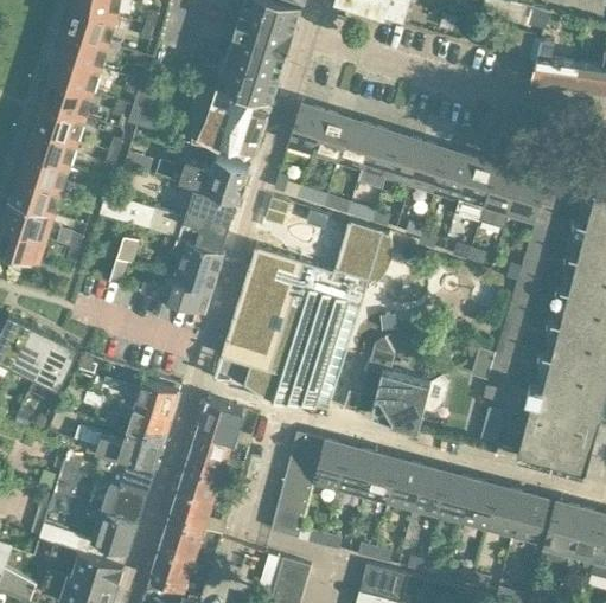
[(74,0),(72,6),(117,18),(120,0),(74,0)]
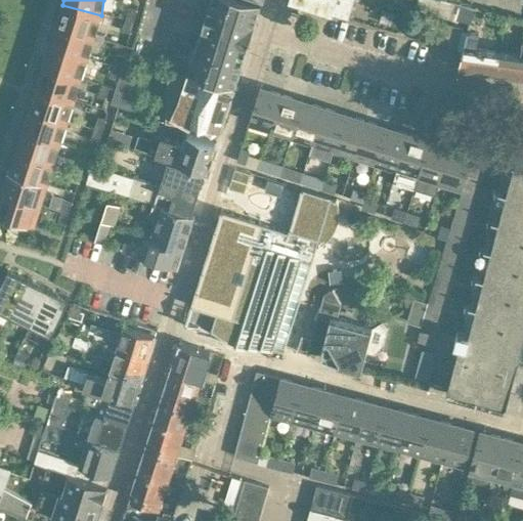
[(210,0),(187,73),(233,88),(245,53),(253,26),(260,4),(247,0),(210,0)]
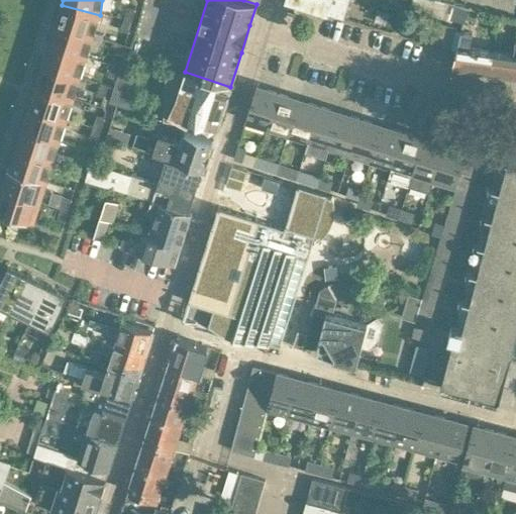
[(284,0),(284,2),(327,16),(327,15),(342,20),(348,0),(284,0)]
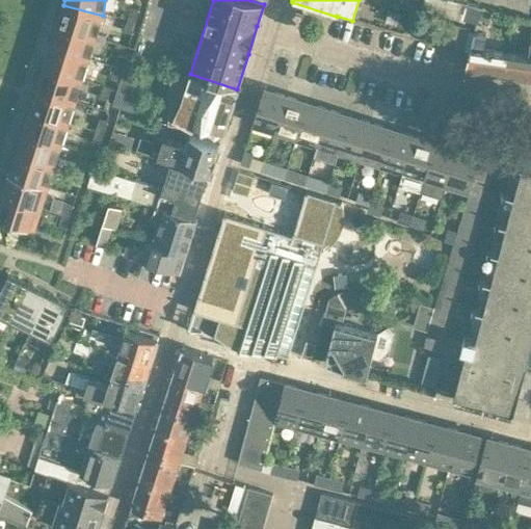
[(479,10),(449,1),(445,0),(422,0),(420,10),(445,18),(476,26),(477,22),(479,10)]
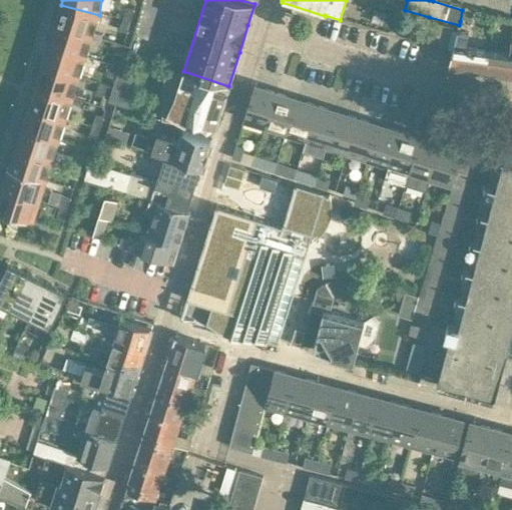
[(99,15),(61,5),(55,26),(92,37),(99,15)]
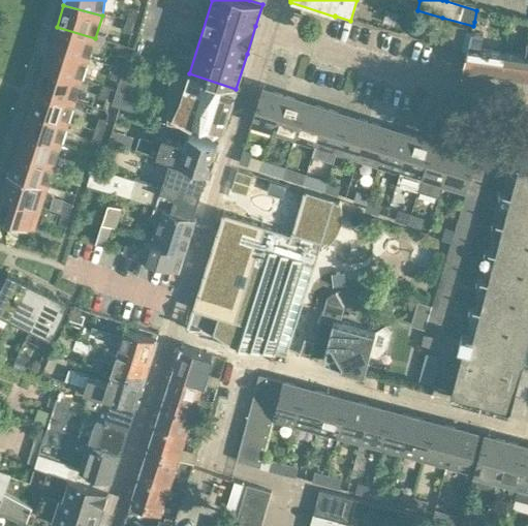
[(134,23),(137,11),(129,9),(126,21),(134,23)]
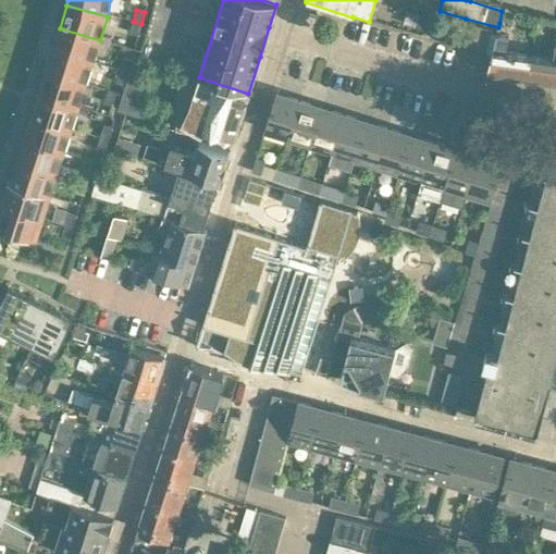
[(514,14),(502,11),(499,23),(510,25),(514,14)]
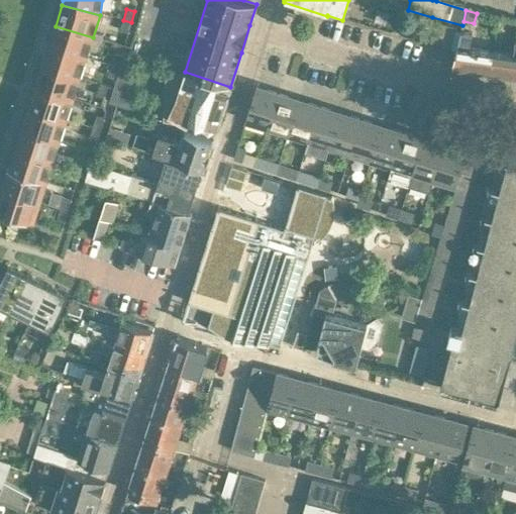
[(131,22),(123,20),(120,31),(128,33),(131,22)]
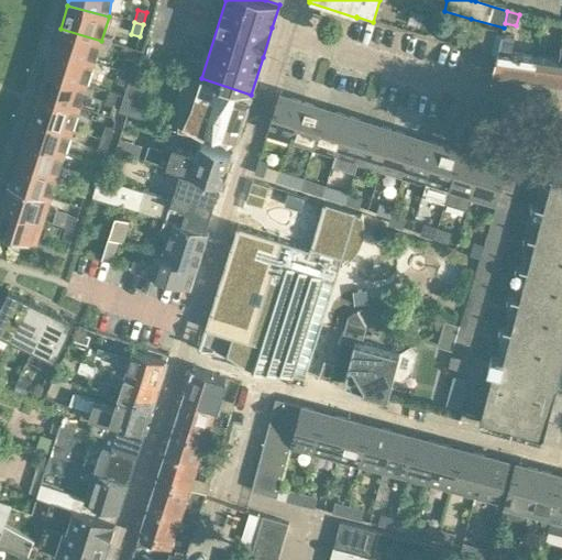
[(462,47),(497,57),(502,35),(498,34),(467,26),(462,47)]
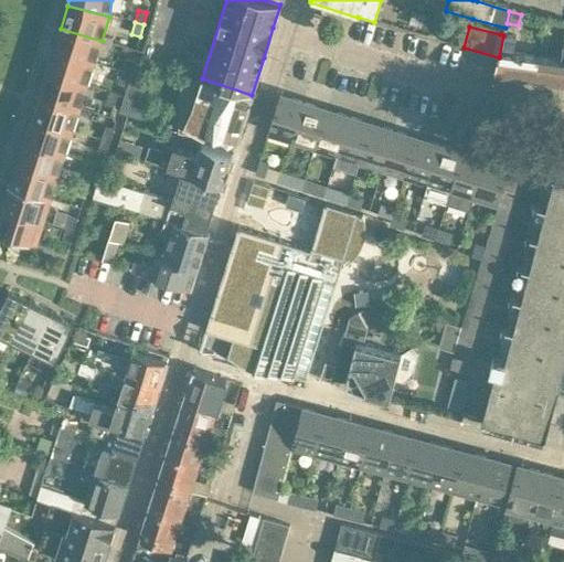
[(94,64),(102,41),(61,29),(53,51),(94,64)]
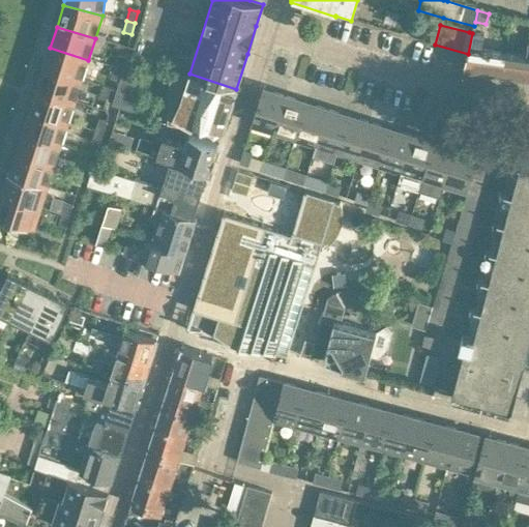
[(505,53),(502,77),(528,80),(528,29),(525,56),(505,53)]
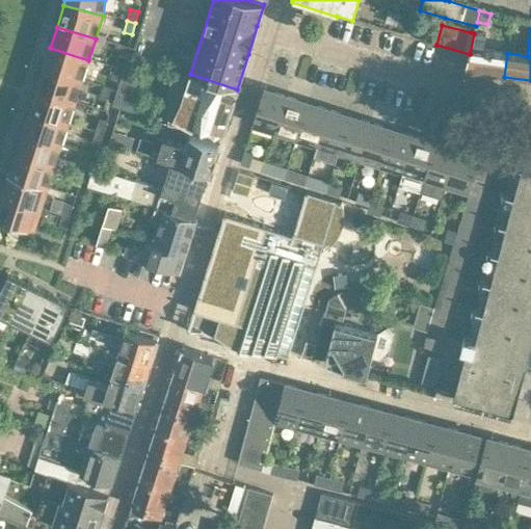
[(466,71),(504,77),(507,53),(481,50),(483,35),(474,33),(470,54),(466,71)]
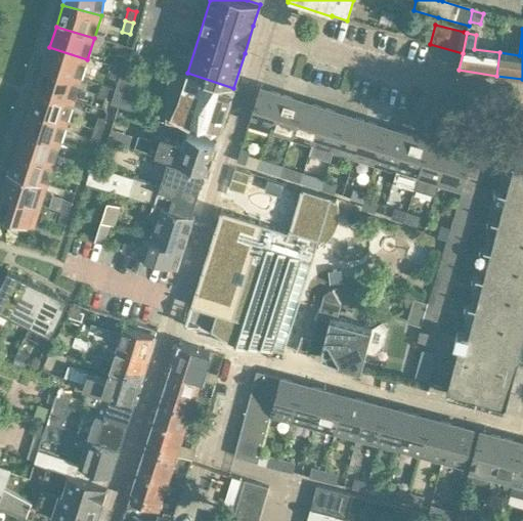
[(49,47),(43,69),(81,80),(87,59),(49,47)]
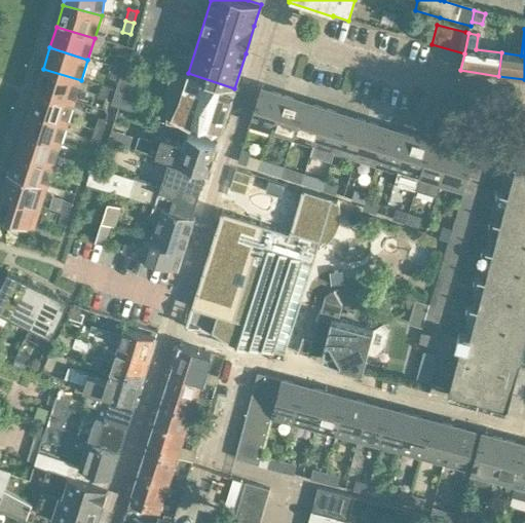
[(114,68),(121,70),(125,59),(117,57),(114,68)]
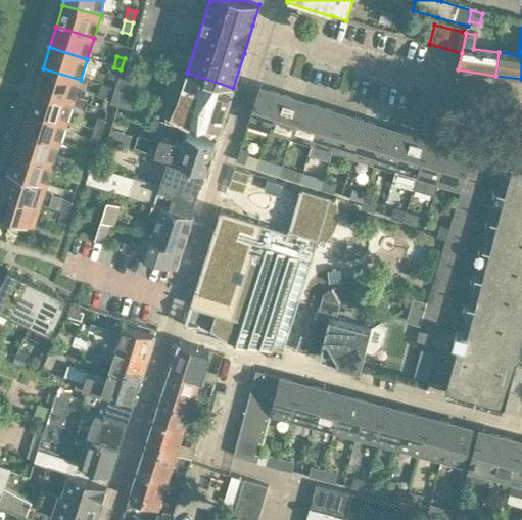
[(117,82),(119,77),(121,69),(113,67),(109,79),(117,82)]
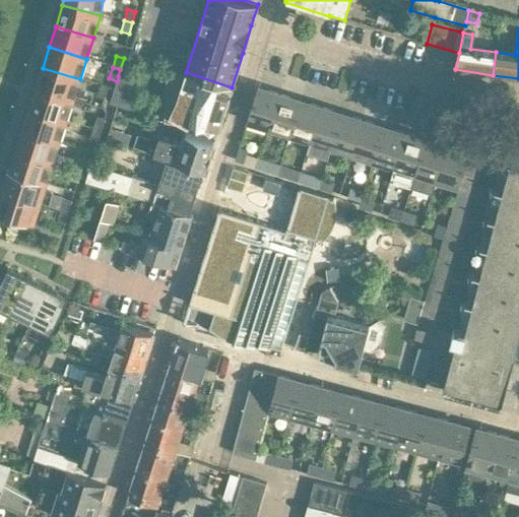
[(73,101),(80,79),(43,68),(36,88),(73,101)]
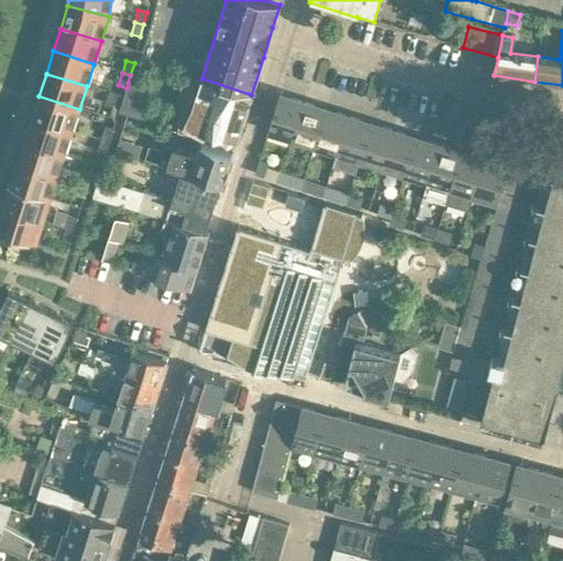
[(184,111),(183,135),(206,138),(207,135),(233,142),(236,143),(250,97),(198,81),(191,106),(184,111)]
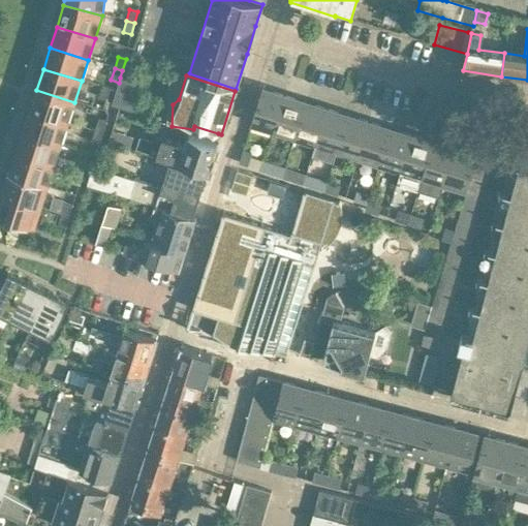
[(134,82),(120,78),(119,83),(111,106),(134,114),(140,98),(130,95),(134,82)]
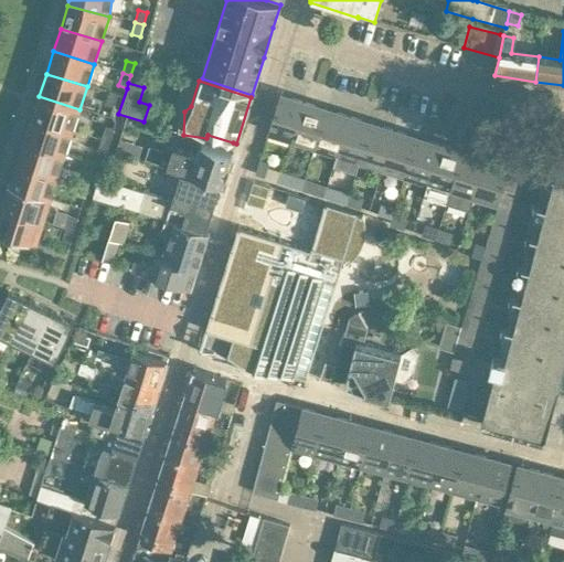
[(108,94),(105,106),(113,109),(117,96),(108,94)]
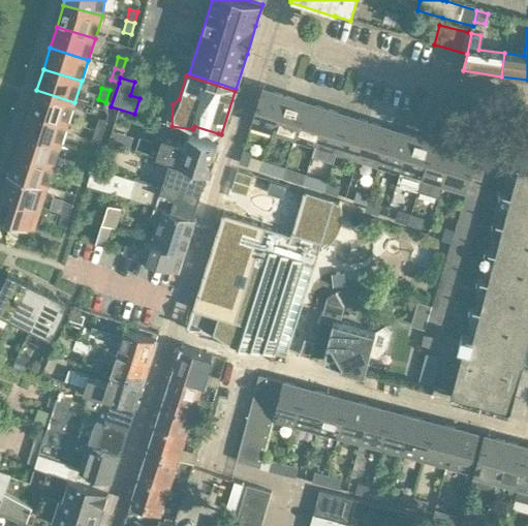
[(36,90),(30,112),(67,124),(74,102),(36,90)]
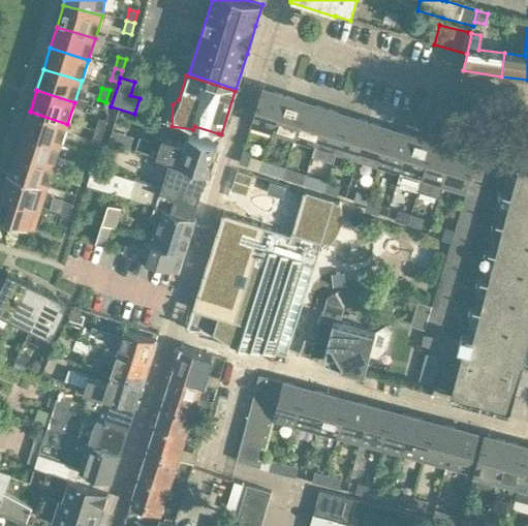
[(251,124),(273,130),(283,97),(261,90),(251,124)]
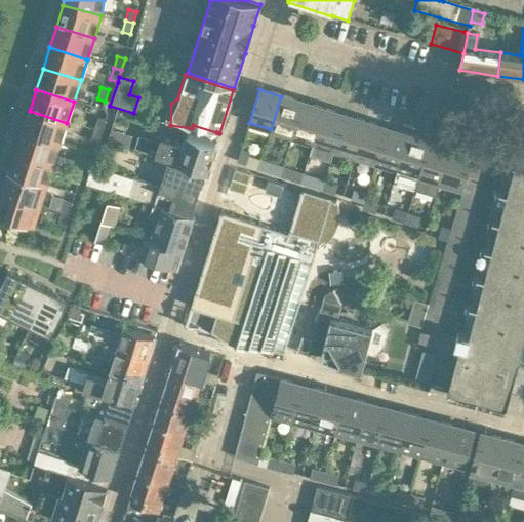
[(303,103),(281,96),(271,129),(291,136),(290,141),(301,106),(303,103)]
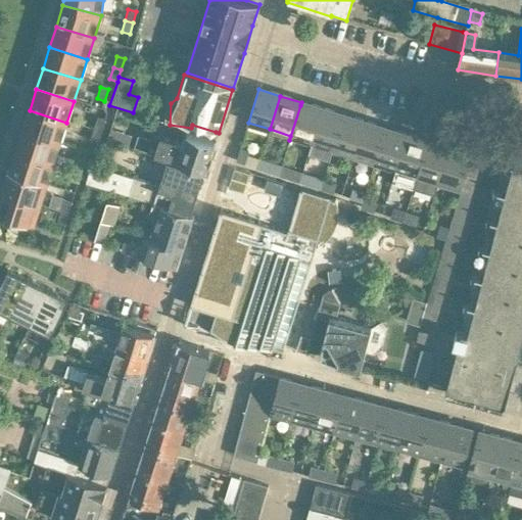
[(301,102),(300,105),(289,140),(312,146),(323,108),(301,102)]
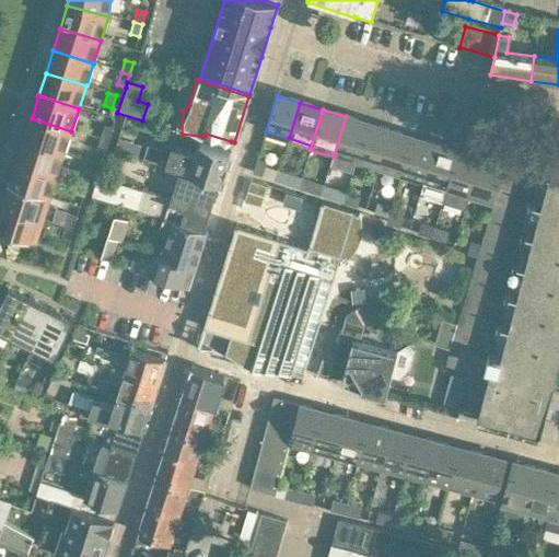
[(334,157),(330,167),(352,174),(356,164),(368,124),(346,116),(334,157)]
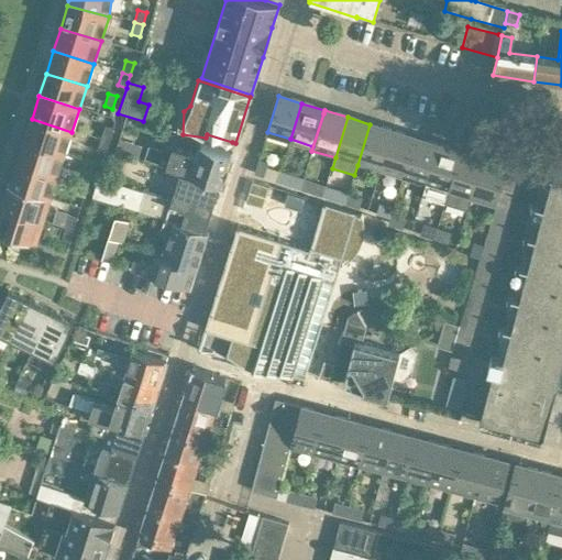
[(65,154),(72,132),(32,119),(24,141),(65,154)]
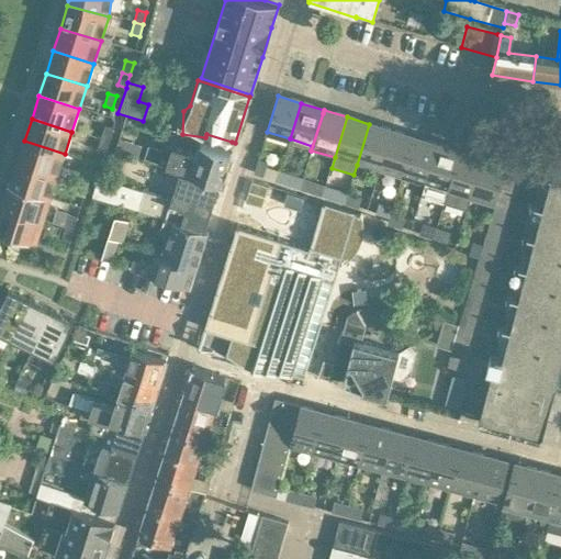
[(392,131),(369,124),(357,165),(380,171),(392,131)]
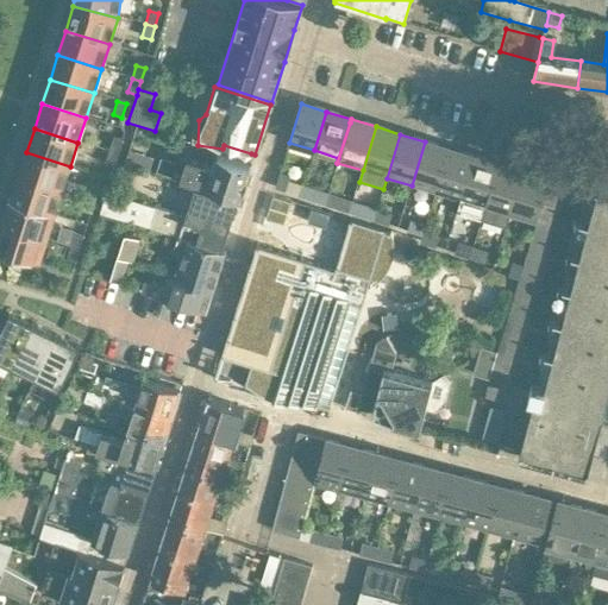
[(107,152),(117,155),(121,142),(112,138),(107,152)]
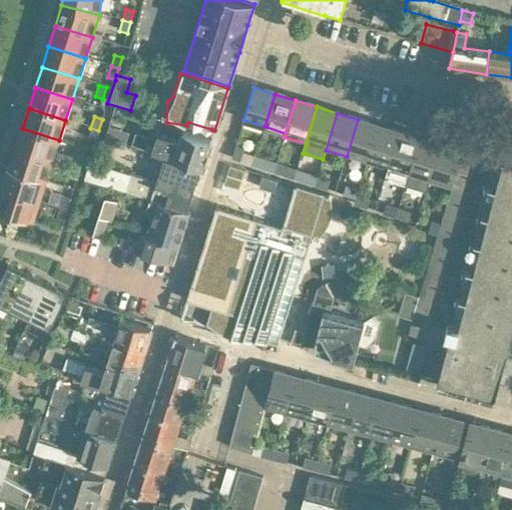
[(378,126),(358,119),(347,156),(367,163),(378,126)]
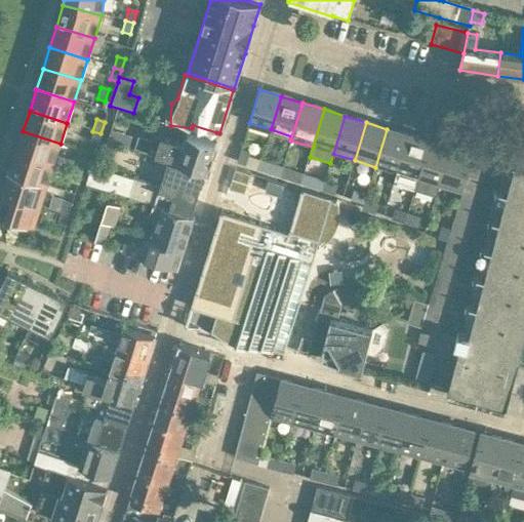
[(375,167),(397,173),(408,135),(387,129),(375,167)]
